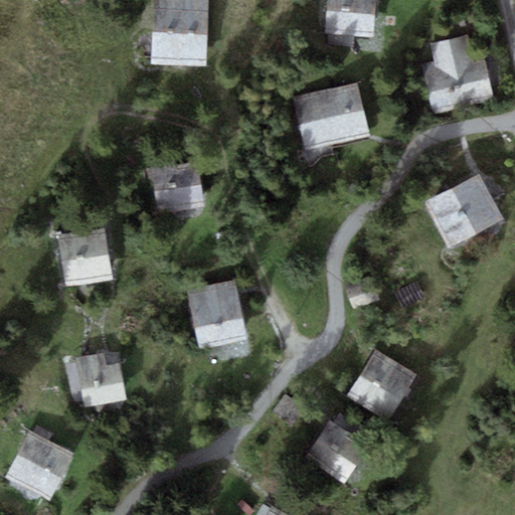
[(207,0),(154,0),(152,65),(205,67),(207,0)]
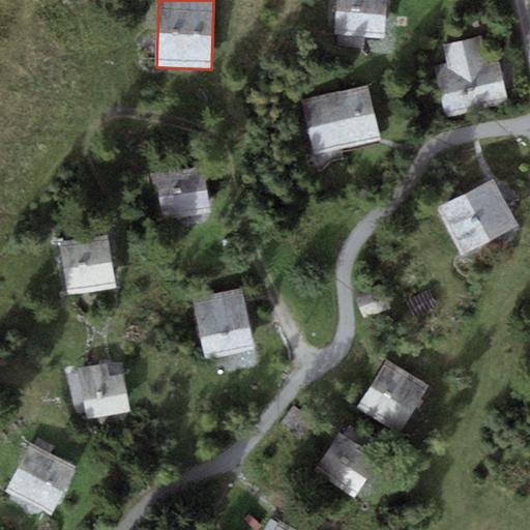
[(336,0),(334,35),(385,38),(387,0),(336,0)]
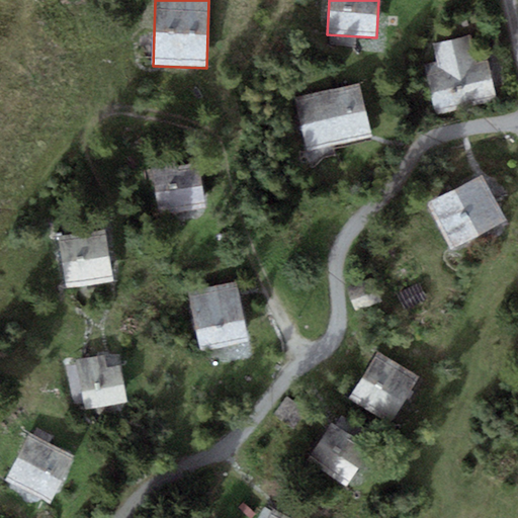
[(463,38),(433,45),(439,71),(427,74),(435,115),(496,103),(487,61),(469,65),(463,38)]
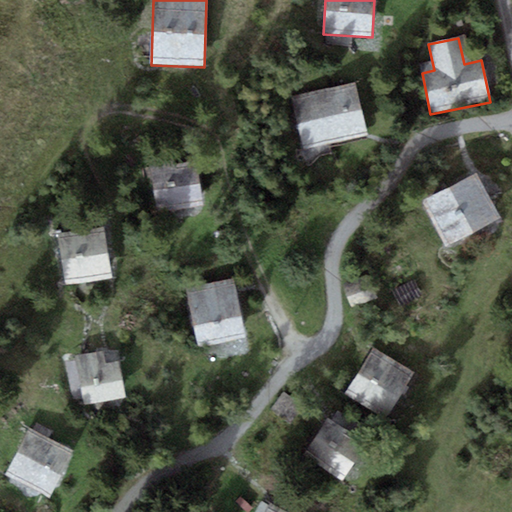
[(292,98),(302,145),(367,132),(357,85),(292,98)]
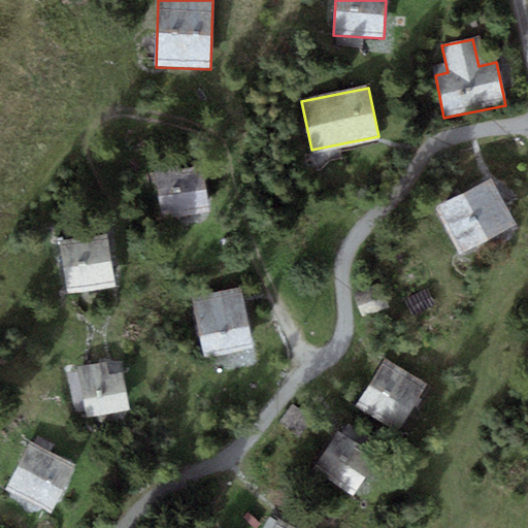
[(207,206),(202,167),(178,170),(176,161),(154,164),(161,213),(207,206)]
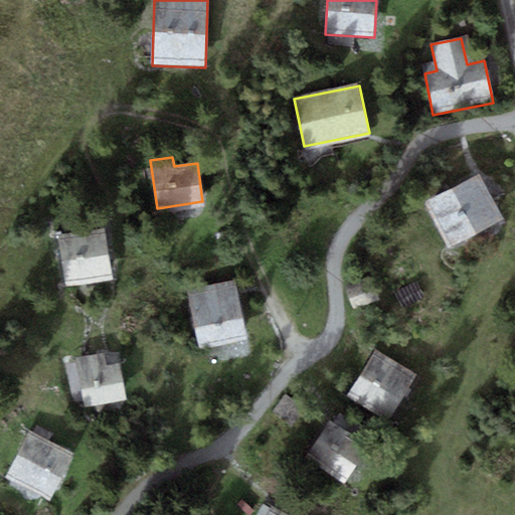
[(481,175),(423,203),(445,245),(502,217),(481,175)]
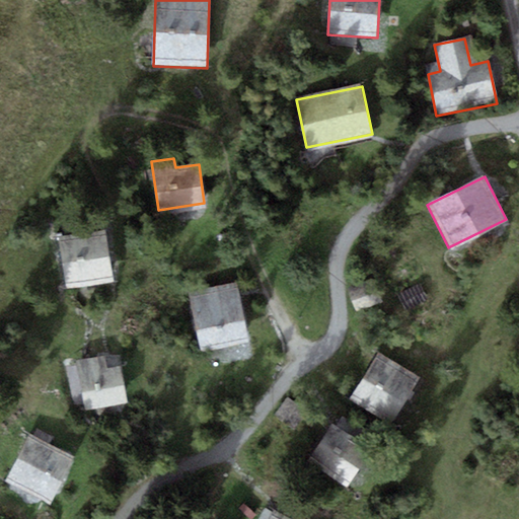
[(113,281),(103,230),(57,238),(65,288),(113,281)]
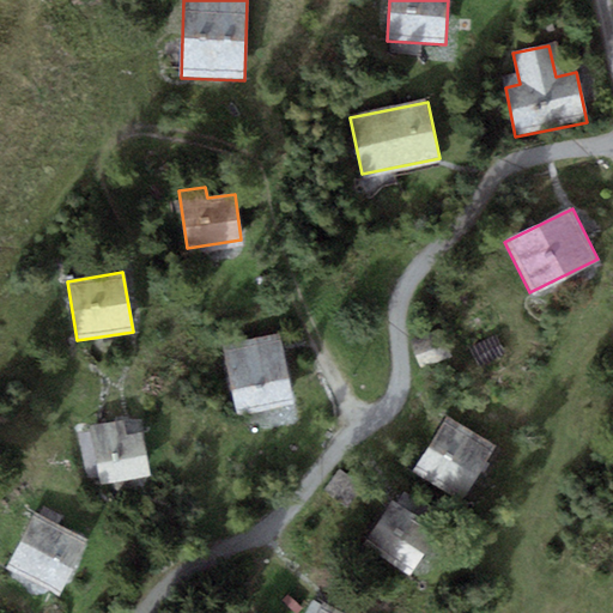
[(454,358),(444,329),(411,340),(422,369),(454,358)]
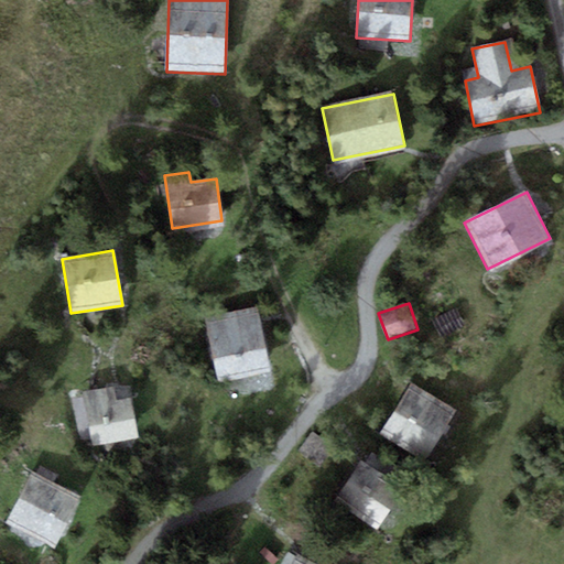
[(207,320),(217,376),(269,367),(259,311),(207,320)]
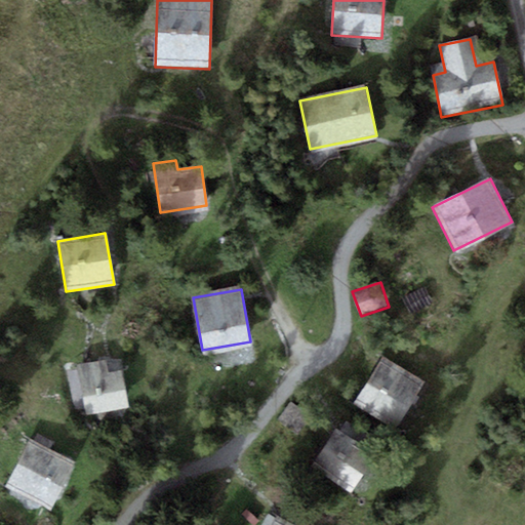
[(382,357),(355,404),(395,429),(423,381),(382,357)]
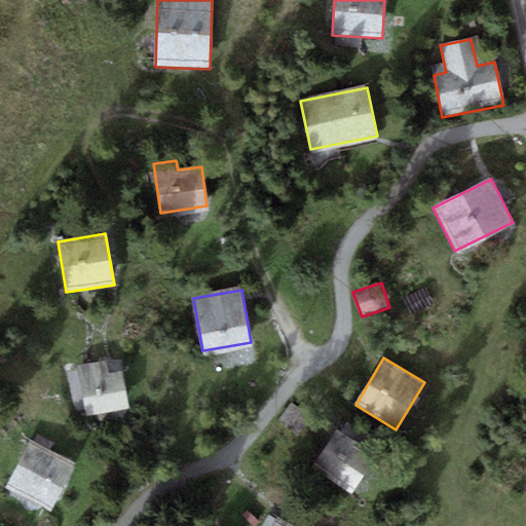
[(107,362),(76,367),(84,416),(129,409),(123,372),(108,374),(107,362)]
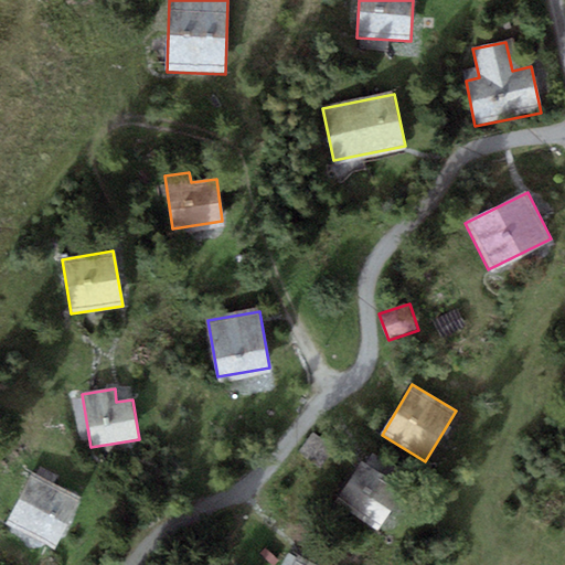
[(333,446),(312,433),(298,455),(319,468),(333,446)]
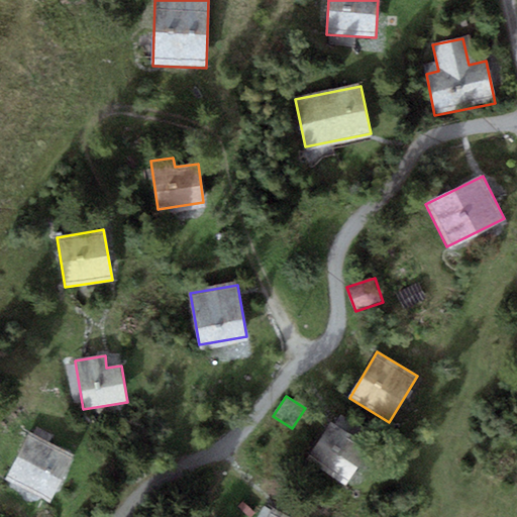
[(368,447),(330,423),(307,458),(344,483),(368,447)]
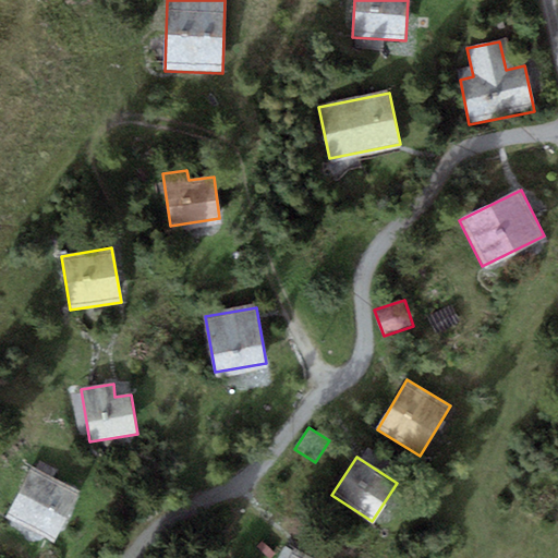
[(31,468),(7,516),(55,538),(77,490),(31,468)]
